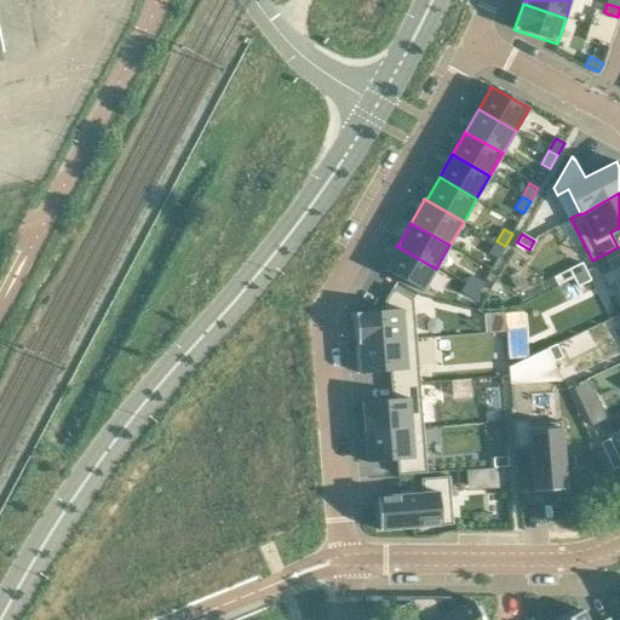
[(497,241),(489,254),(498,259),(505,246),(497,241)]
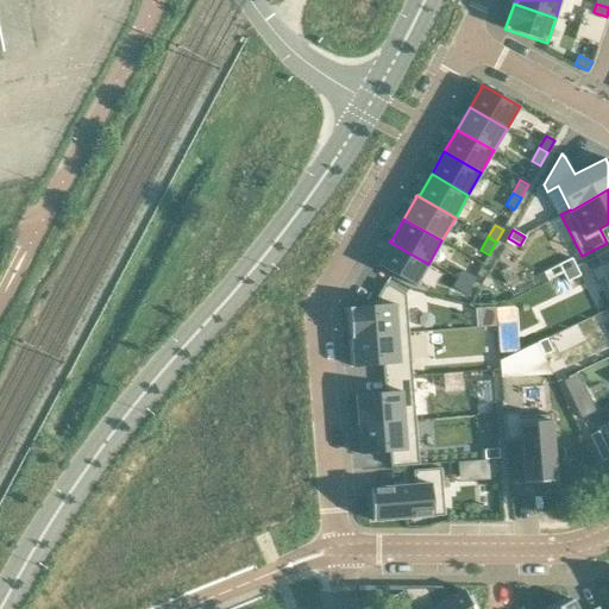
[(380,263),(378,265),(415,287),(428,264),(391,243),(380,263)]
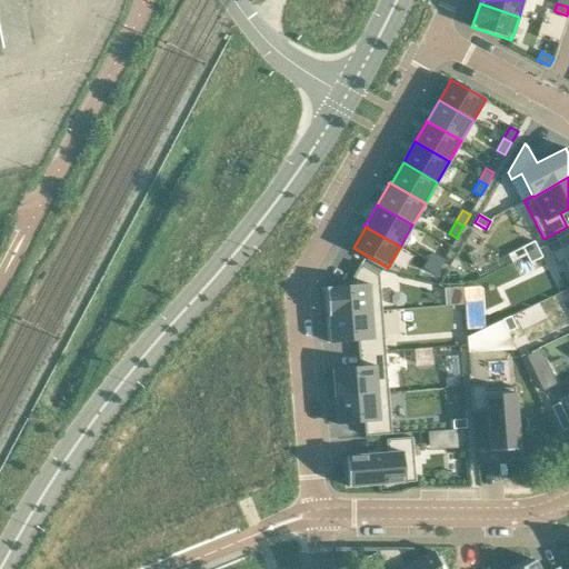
[(533,241),(522,248),(526,256),(538,249),(533,241)]
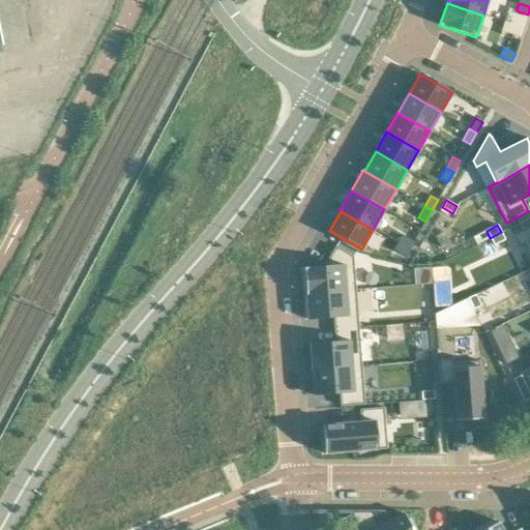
[(529,226),(511,235),(518,247),(527,243),(529,249),(529,226)]
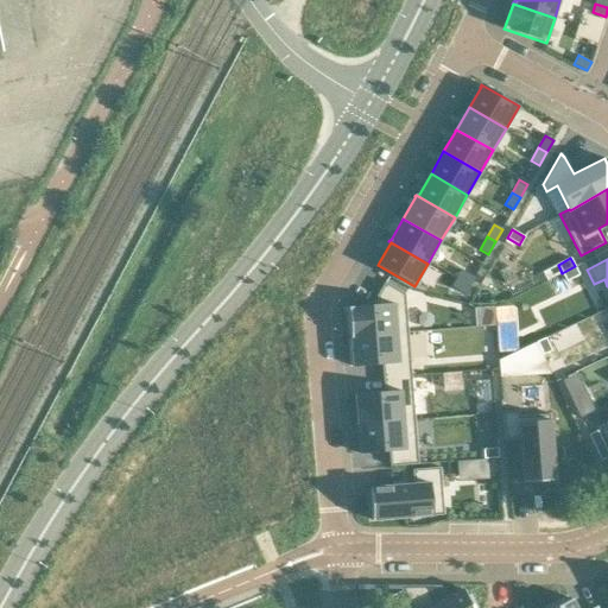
[(575,266),(562,273),(567,282),(580,276),(575,266)]
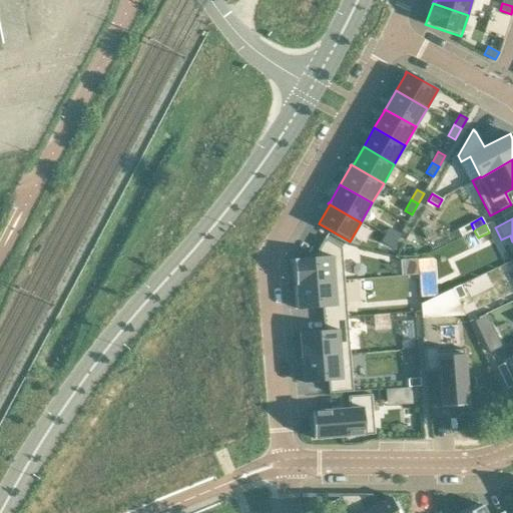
[(390,228),(386,235),(396,241),(400,234),(390,228)]
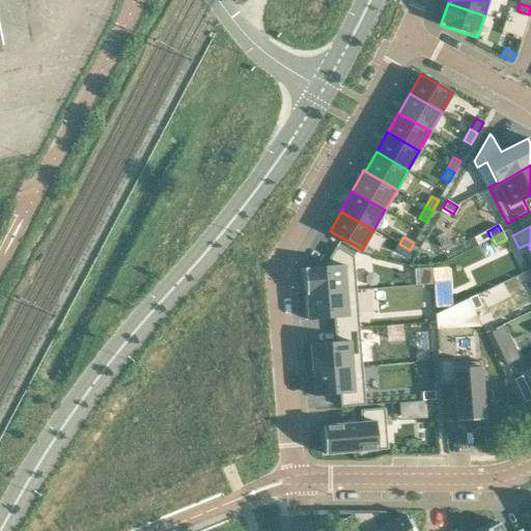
[(399,244),(395,251),(406,257),(410,250),(399,244)]
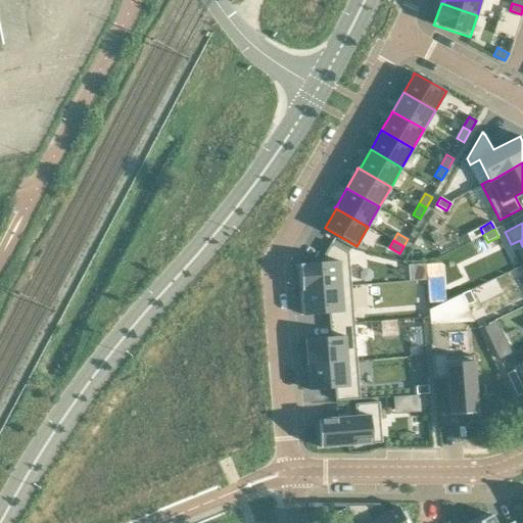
[(325,263),(299,265),(301,290),(350,286),(348,253),(331,243),(324,254),(325,263)]
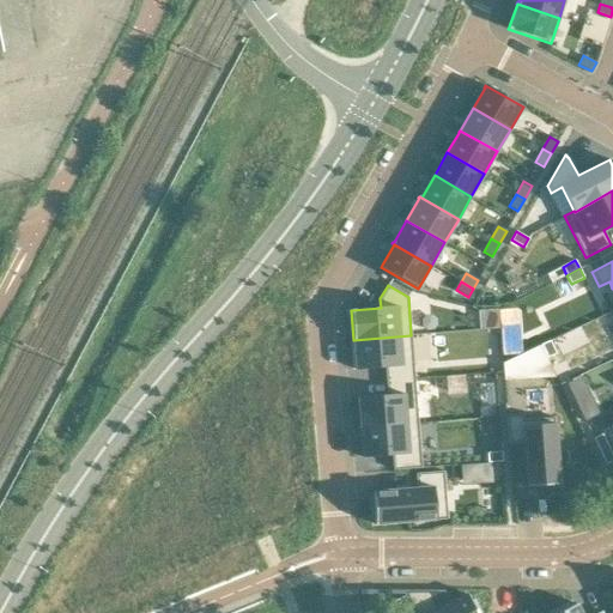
[(411,335),(353,340),(356,370),(386,368),(387,382),(414,380),(411,335)]
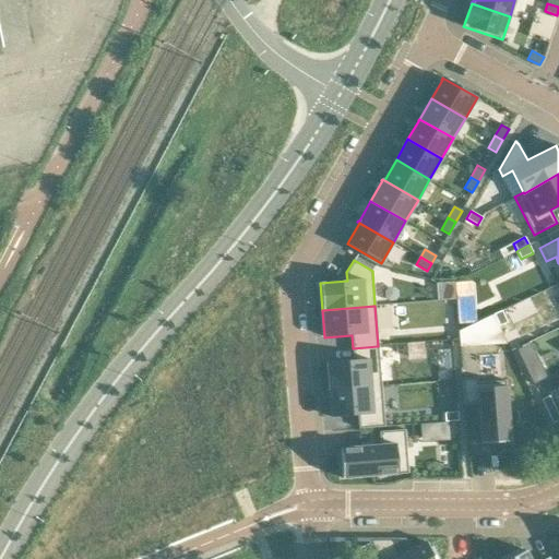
[(501,310),(494,314),(499,326),(507,322),(501,310)]
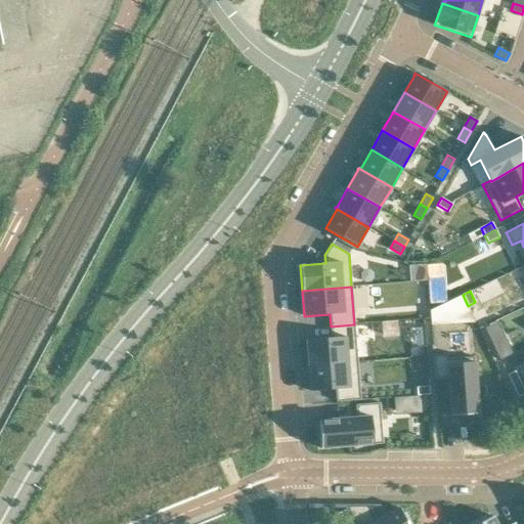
[(332,338),(306,340),(308,365),(357,361),(354,324),(331,326),(332,338)]
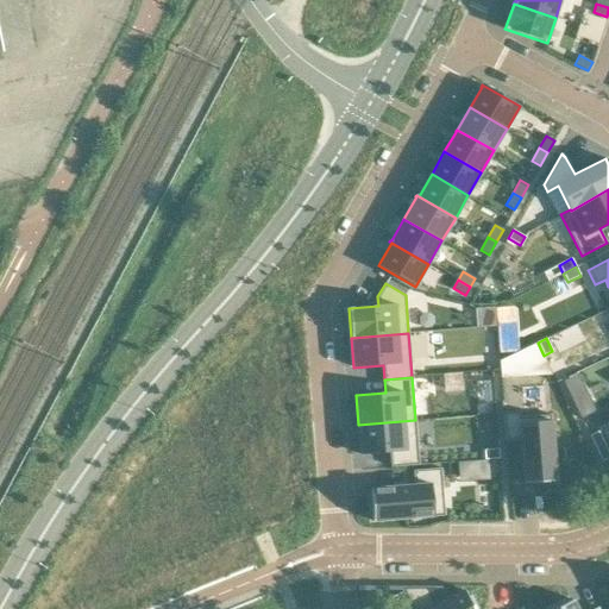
[(585,394),(572,401),(581,419),(594,413),(585,394)]
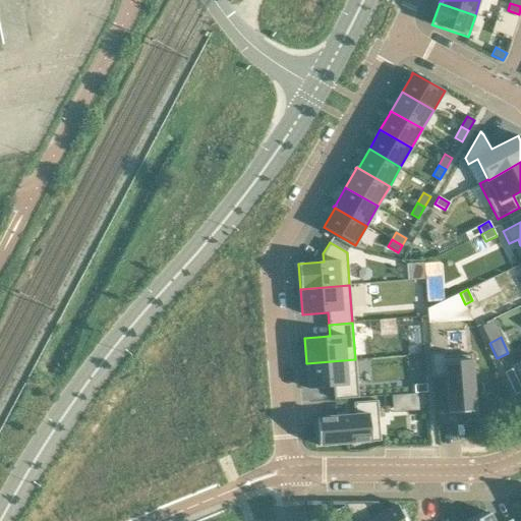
[(445,352),(430,353),(432,378),(445,377),(448,414),(475,412),(471,355),(445,357),(445,352)]
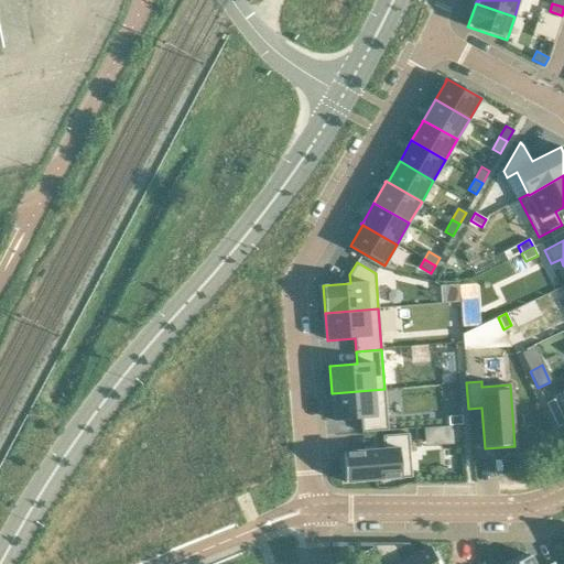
[(384,389),(332,393),(334,421),(361,419),(362,433),(388,431),(384,389)]
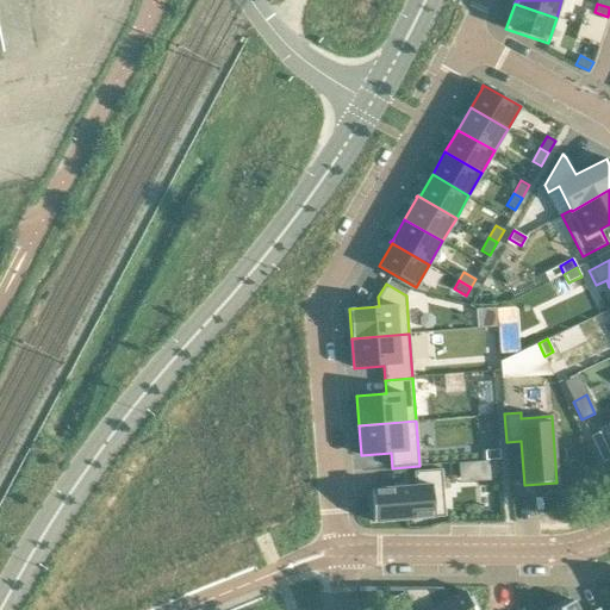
[(609,454),(599,433),(591,436),(603,462),(609,459),(609,454)]
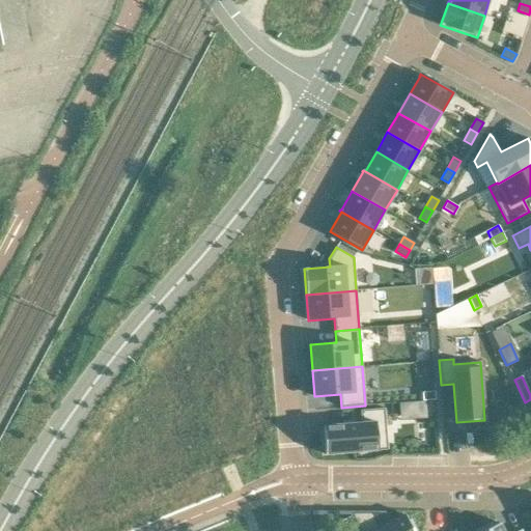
[(435,391),(422,392),(422,400),(436,399),(435,391)]
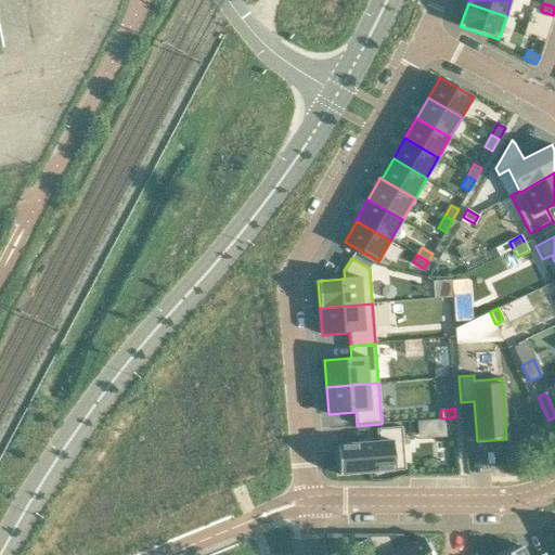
[(446,418),(436,420),(438,434),(447,434),(446,418)]
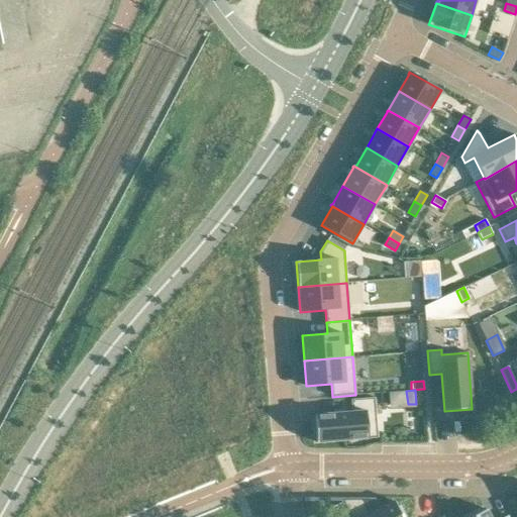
[(351,412),(314,415),(316,442),(378,437),(375,398),(350,400),(351,412)]
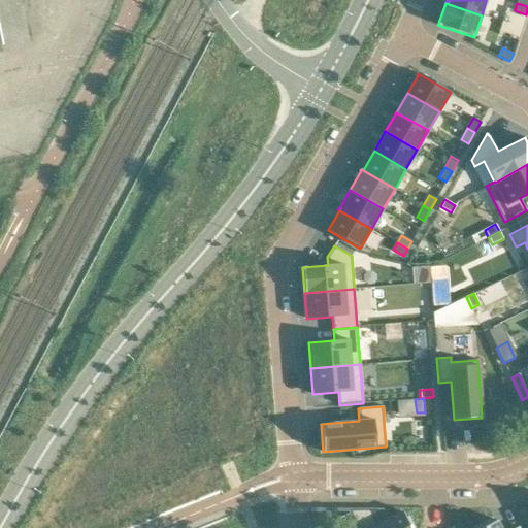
[(370,509),(349,509),(349,510),(357,527),(415,527),(409,516),(405,518),(402,513),(387,520),(377,524),(370,509)]
